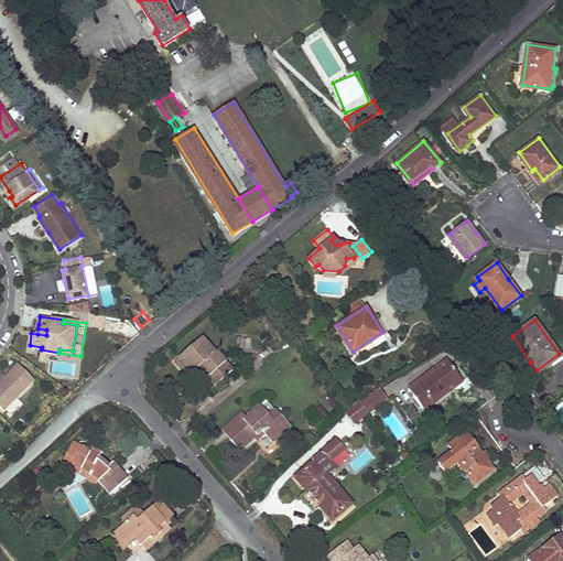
[(215,380),(217,383),(234,368),(217,349),(215,352),(202,336),(196,342),(199,347),(193,353),(188,348),(181,355),(193,370),(201,364),(215,380)]
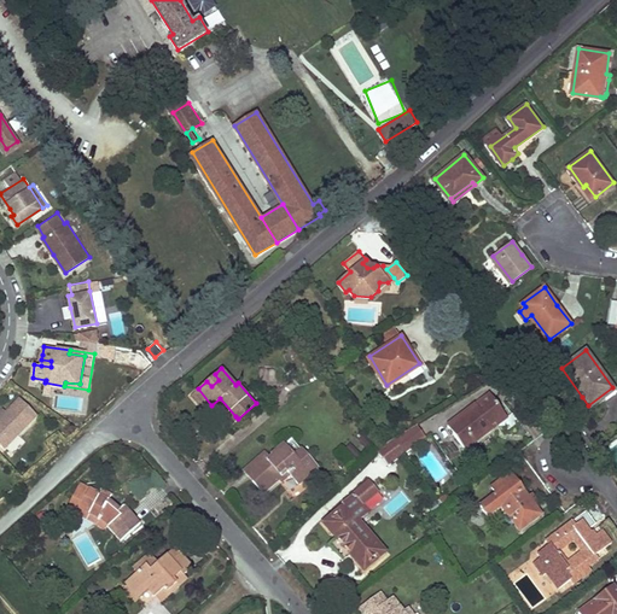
[(355,376),(351,370),(341,378),(344,384),(355,376)]
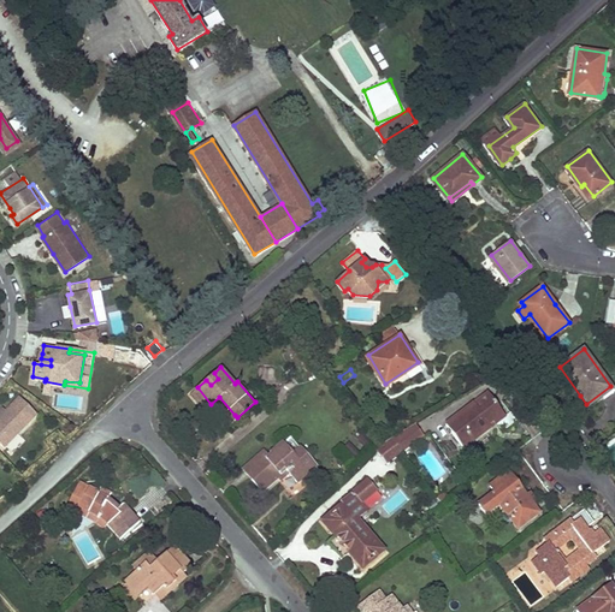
[(218,379),(214,373),(206,380),(211,385),(218,379)]
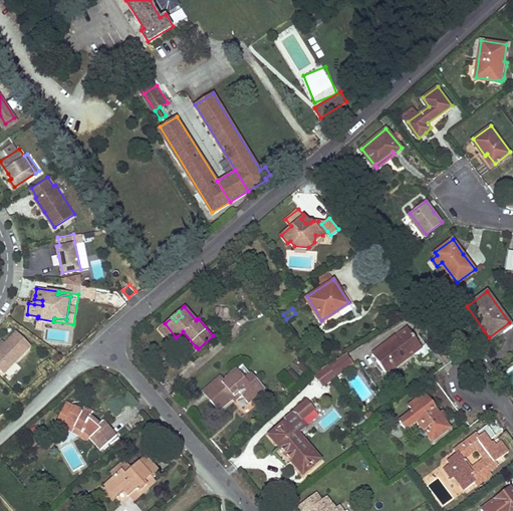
[(412,352),(420,346),(406,328),(372,352),(387,371),(408,355),(407,353),(410,350),(412,352)]
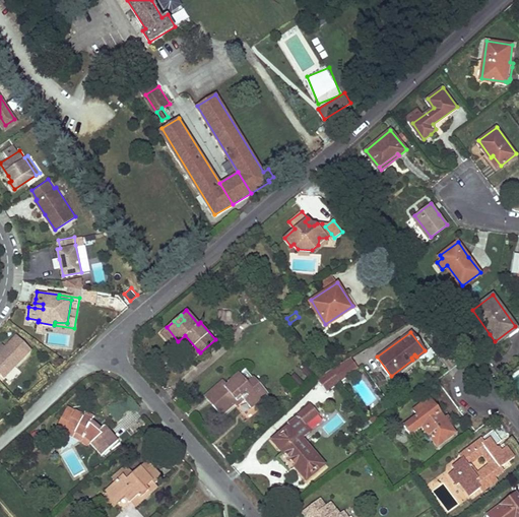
[(0,372),(4,376),(31,347),(17,333),(5,345),(0,349),(0,372)]
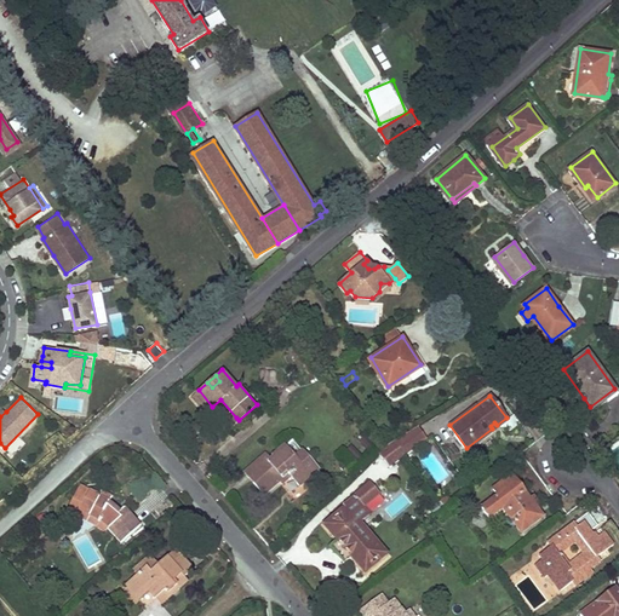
[(416,425),(394,438),(395,439),(405,453),(425,437),(416,425)]
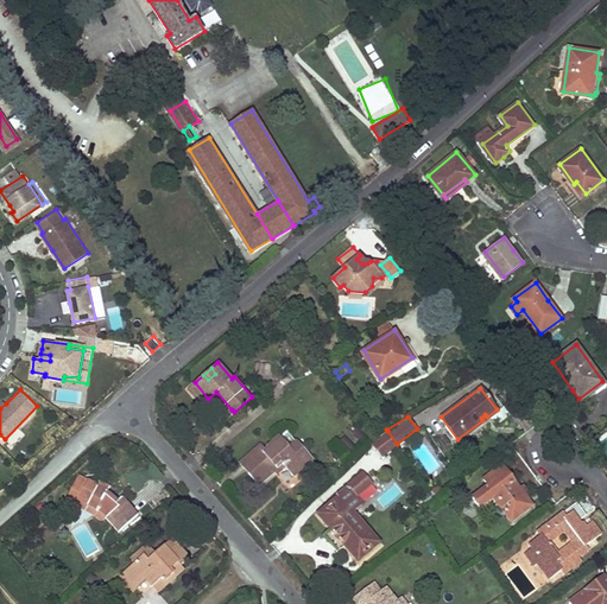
[(397,444),(387,431),(372,443),(381,456),(397,444)]
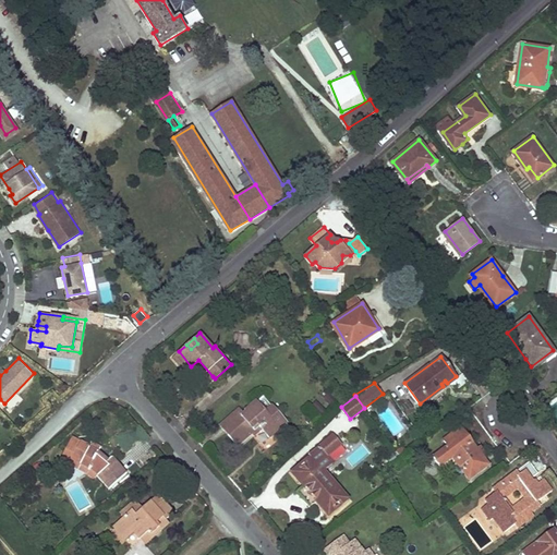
[(269,434),(286,420),(271,403),(264,410),(255,399),(245,407),(246,408),(241,413),(238,408),(222,421),(230,430),(228,432),(232,436),(238,442),(252,429),(249,425),(256,419),(261,425),(269,434)]
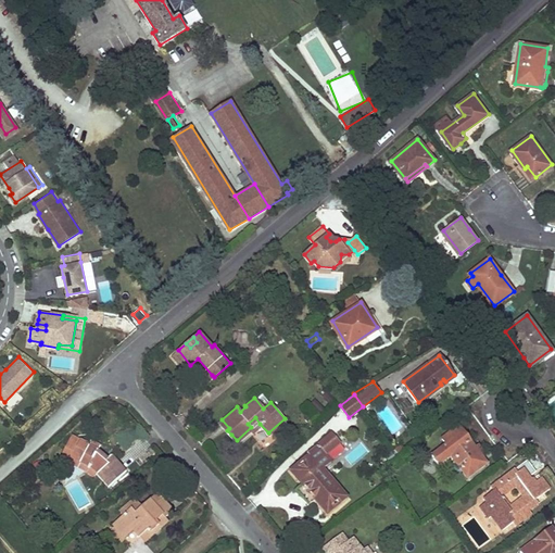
[(260,424),(255,417),(248,424),(251,427),(253,429),(260,424)]
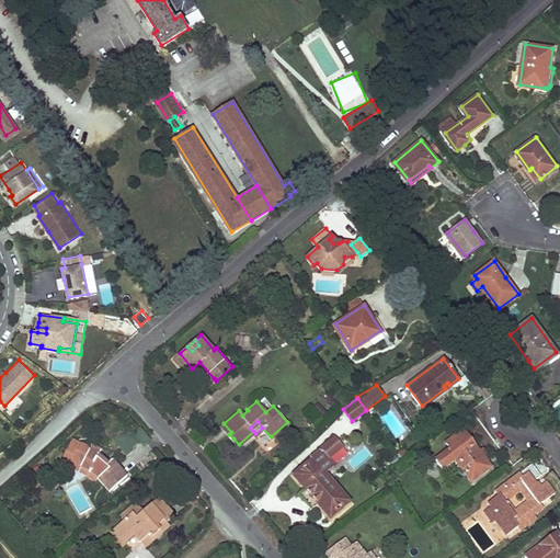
[(231,432),(224,423),(221,425),(229,434),(231,432)]
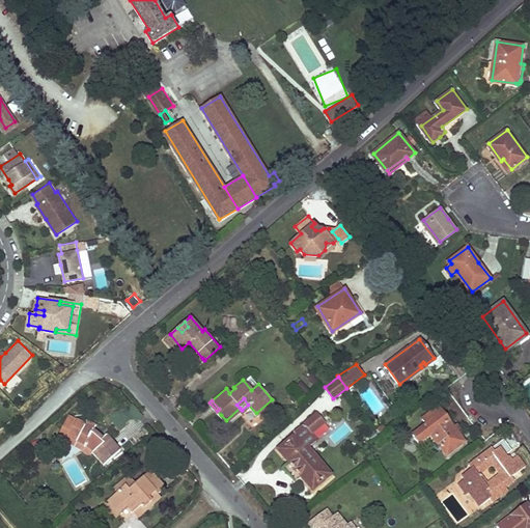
[(443,412),(438,406),(434,409),(438,415),(443,412)]
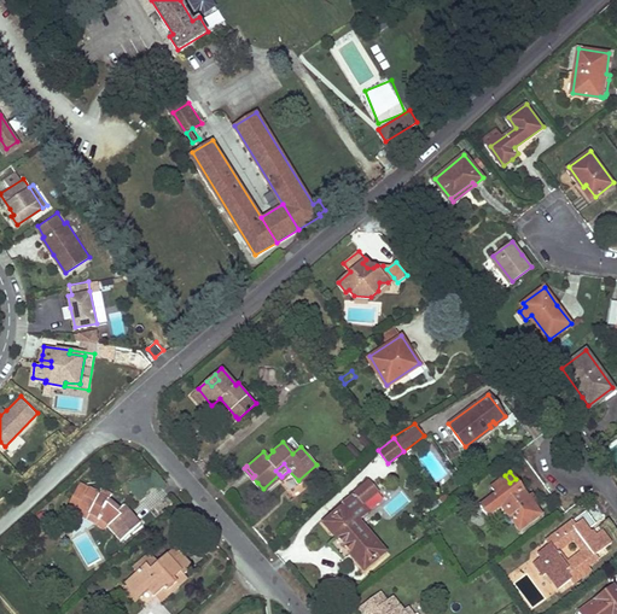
[(510,483),(505,475),(493,485),(498,492),(481,504),(488,513),(501,503),(519,528),(540,513),(527,495),(516,479),(510,483)]
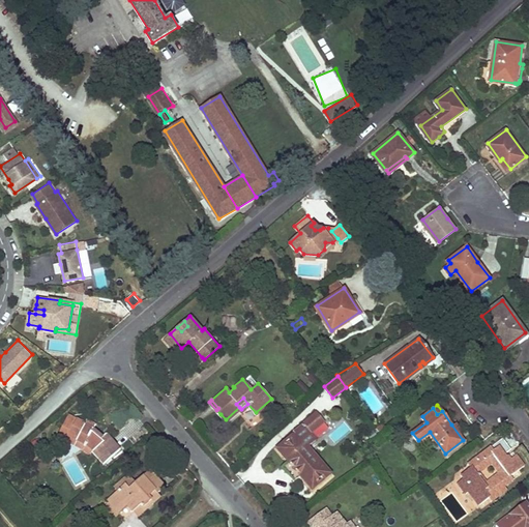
[(93,448),(105,462),(120,447),(113,440),(107,433),(100,439),(92,431),(96,422),(88,418),(86,422),(69,413),(61,430),(63,431),(88,443),(93,448)]
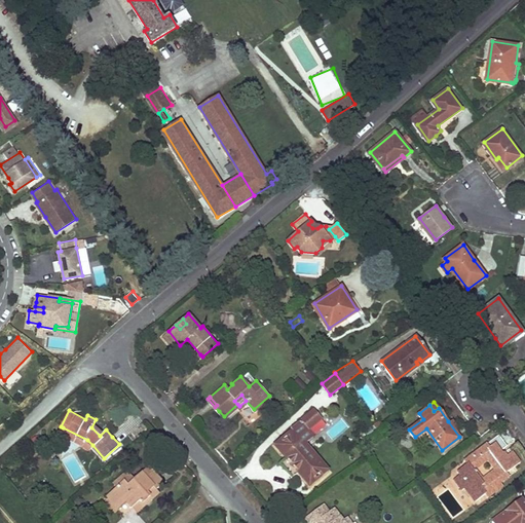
[(298,469),(310,483),(327,468),(304,441),(314,432),(310,427),(322,418),(314,410),(276,443),(287,456),(280,461),(286,468),(292,475),(298,469)]
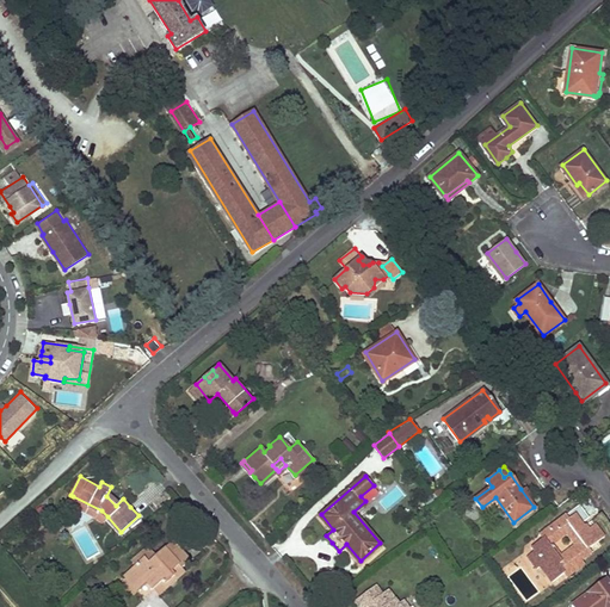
[(441,487),(433,491),(439,499),(445,494),(441,487)]
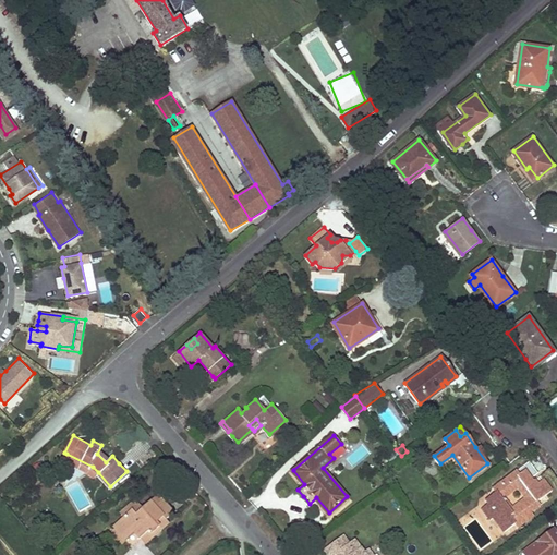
[(86,469),(95,477),(98,472),(93,467),(67,454),(64,457),(86,469)]
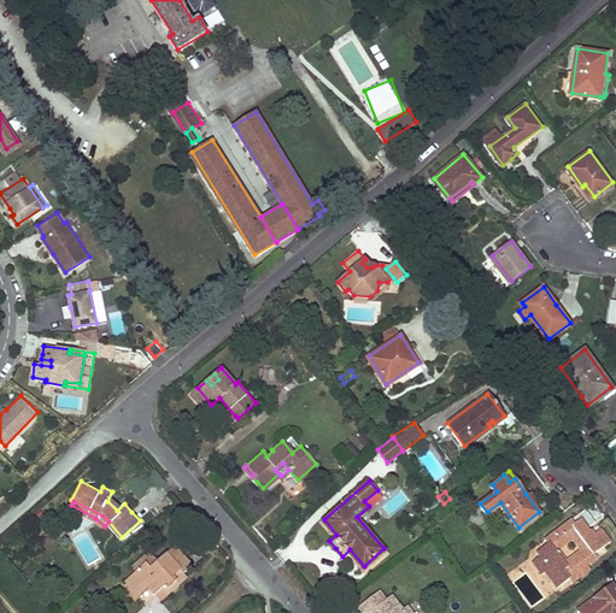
[(549,541),(538,549),(540,554),(533,560),(541,572),(546,569),(558,584),(568,577),(572,581),(587,569),(585,565),(596,556),(593,553),(609,540),(604,532),(597,524),(591,529),(588,525),(593,520),(585,507),(546,536),(549,541)]
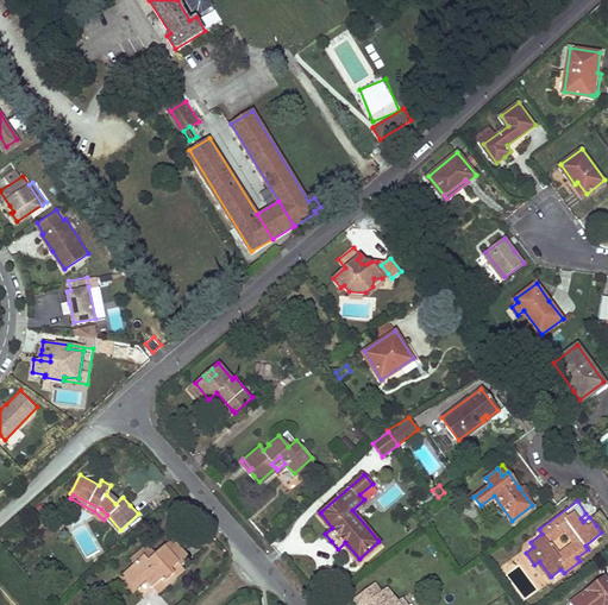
[(185,546),(174,535),(170,537),(188,558),(192,554),(185,546)]
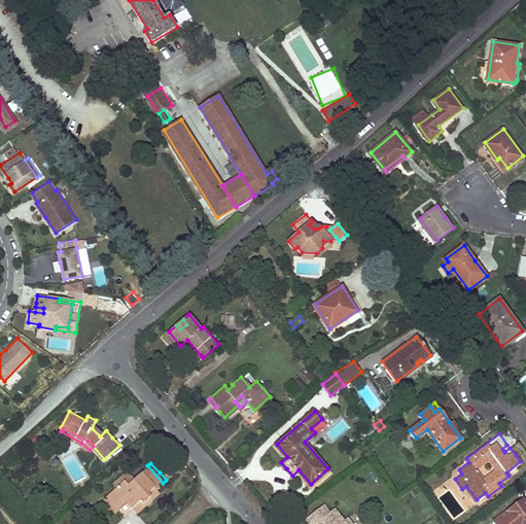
[(163,483),(147,465),(134,479),(128,484),(124,480),(117,485),(108,494),(117,504),(126,497),(128,499),(132,504),(139,499),(141,501),(148,495),(151,498),(160,491),(156,488),(163,483)]
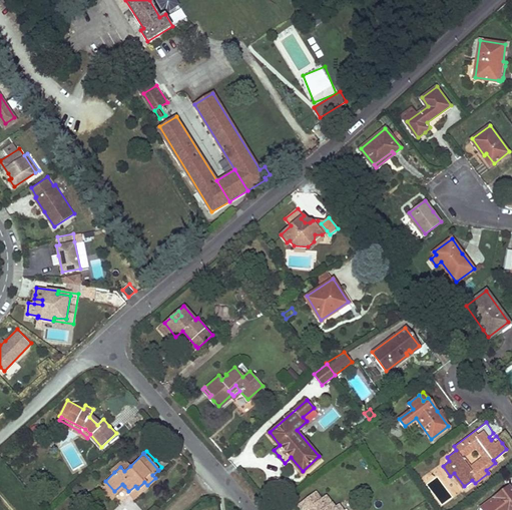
[(130,466),(124,458),(111,469),(114,472),(120,467),(124,471),(130,466)]
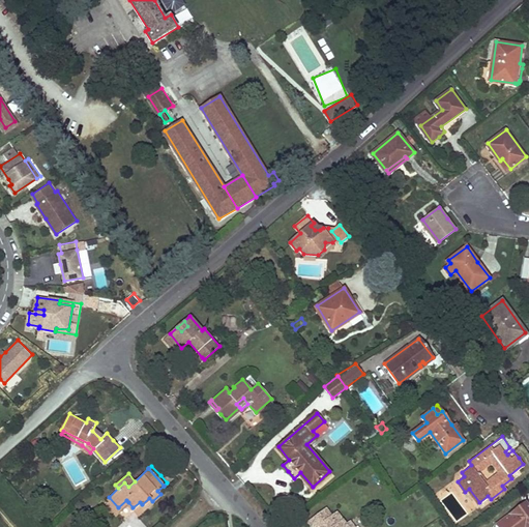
[(140,502),(133,507),(139,514),(152,501),(149,498),(142,504),(140,502)]
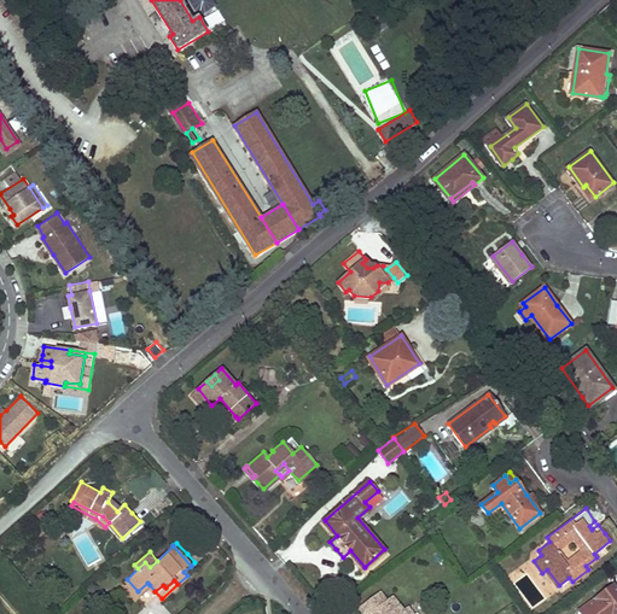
[(150,585),(147,583),(138,591),(141,594),(150,585)]
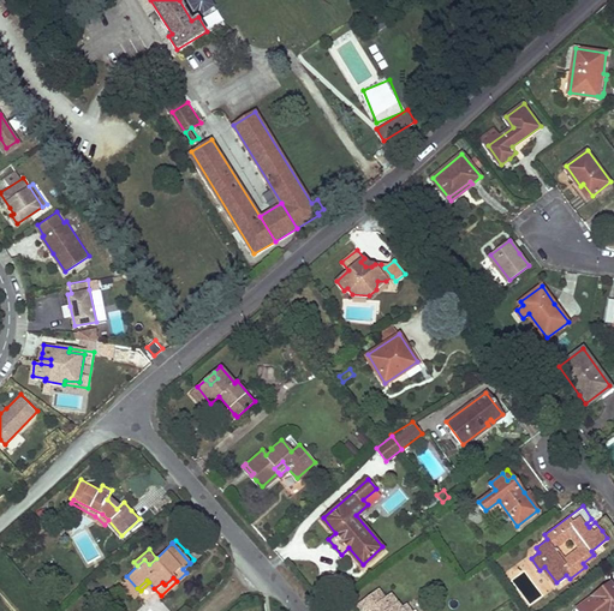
[(613,587),(608,580),(592,592),(594,594),(574,607),(577,610),(613,610),(613,587)]
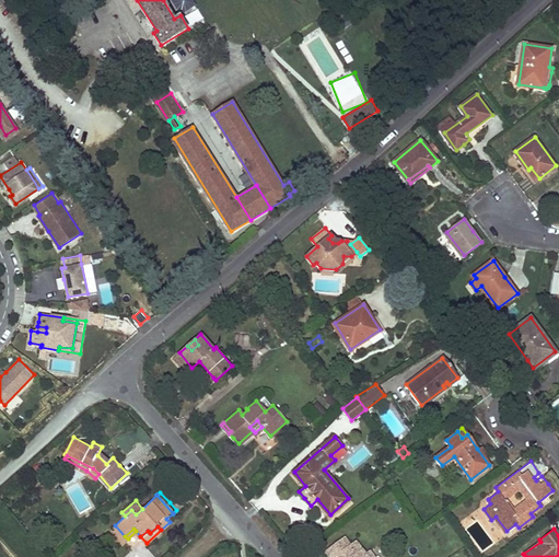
[(350,543),(345,535),(340,537),(347,546),(350,543)]
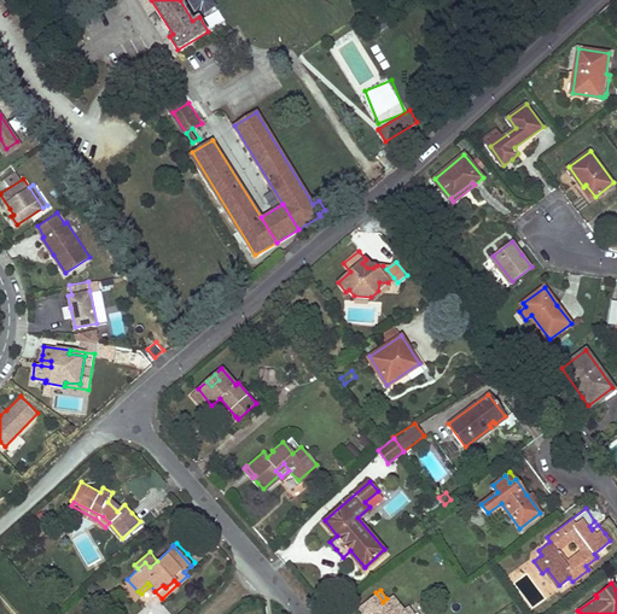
[(383,602),(376,592),(364,602),(370,612),(367,613),(366,613),(413,613),(412,612),(407,613),(406,613),(393,595),(386,598),(383,602)]
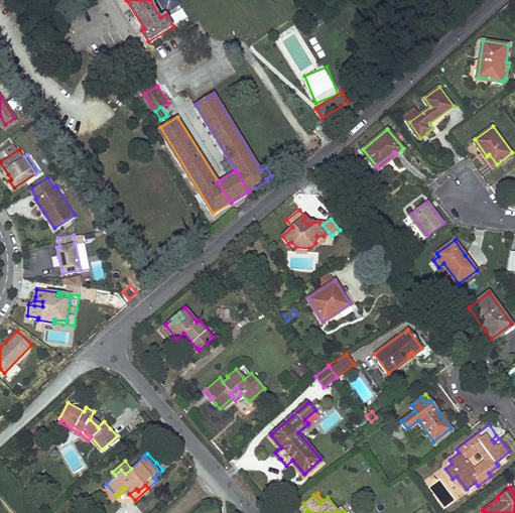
[(308,511),(303,503),(300,505),(306,512),(308,511)]
